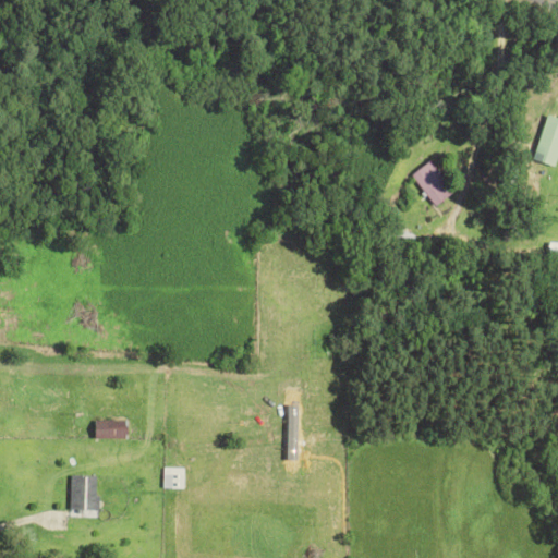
[(557,162),(557,117),(549,114),(535,159),(557,166),(557,162)]
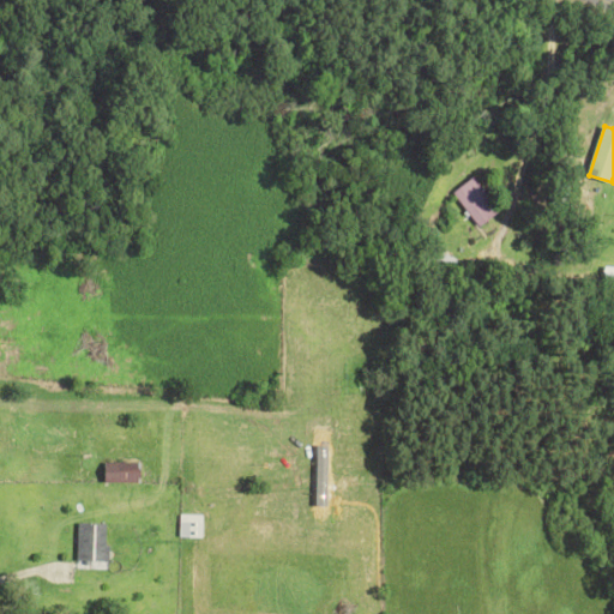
[(480,227),(501,212),(476,178),(456,192),(480,227)]
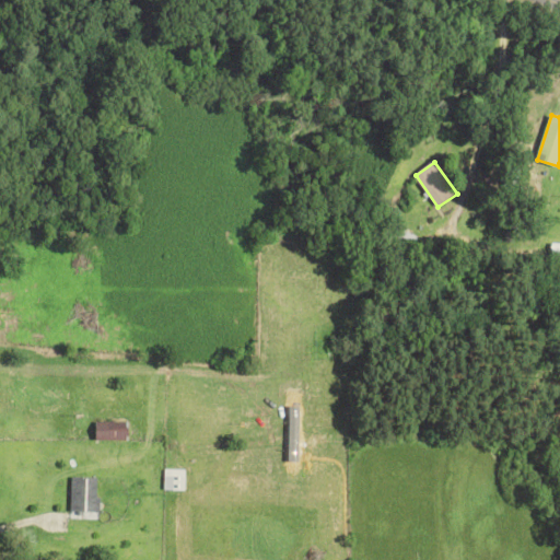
[(97,440),(130,441),(130,422),(98,421),(97,440)]
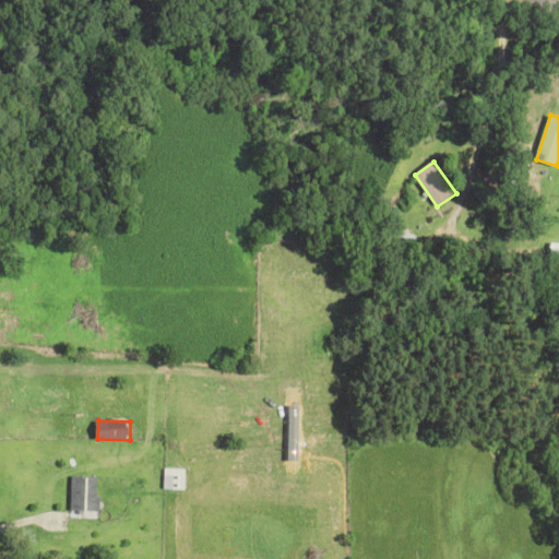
[(186,489),(186,468),(166,468),(165,489),(186,489)]
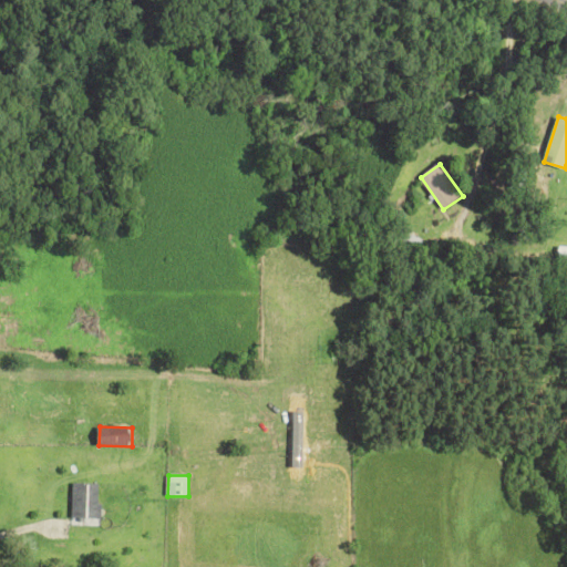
[(102,483),(73,483),(73,518),(101,518),(102,483)]
